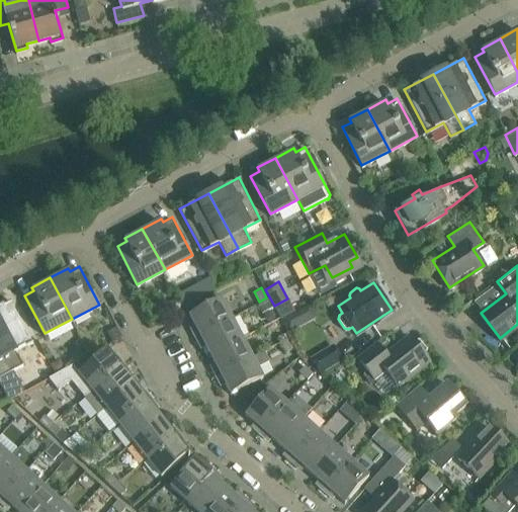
[(232,316),(221,295),(189,313),(196,327),(191,329),(194,335),(232,316)]
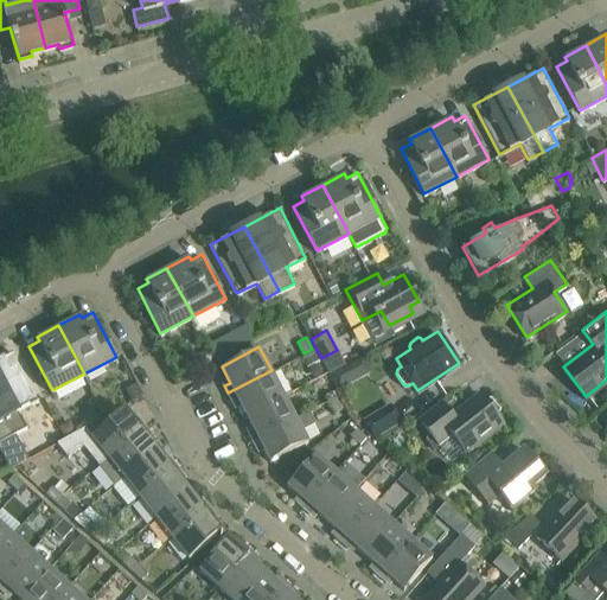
[(27,425),(19,409),(38,399),(12,350),(0,356),(0,409),(12,433),(27,425)]
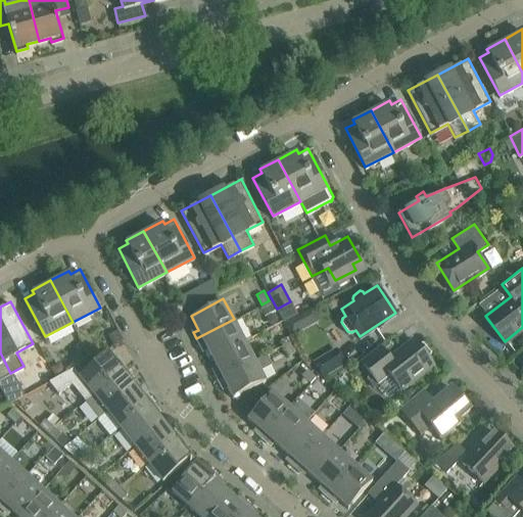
[(271,301),(260,308),(264,314),(274,309),(271,301)]
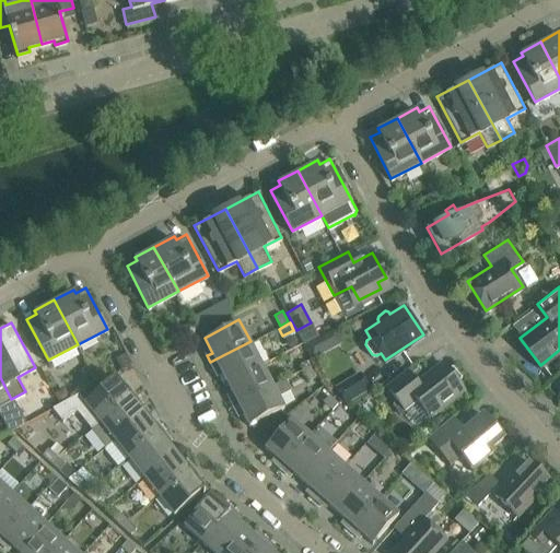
[(261,362),(251,341),(210,362),(213,368),(219,366),(226,380),(261,362)]
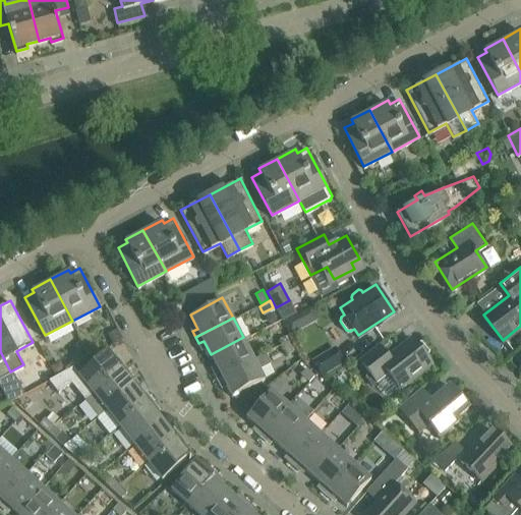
[(431,360),(412,336),(389,354),(380,343),(359,358),(375,379),(387,370),(399,386),(431,360)]
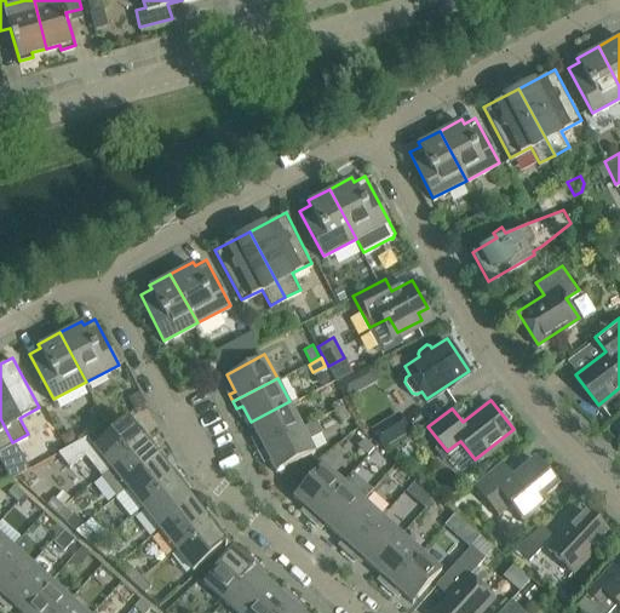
[(302,425),(290,401),(251,422),(259,437),(253,441),(257,448),(302,425)]
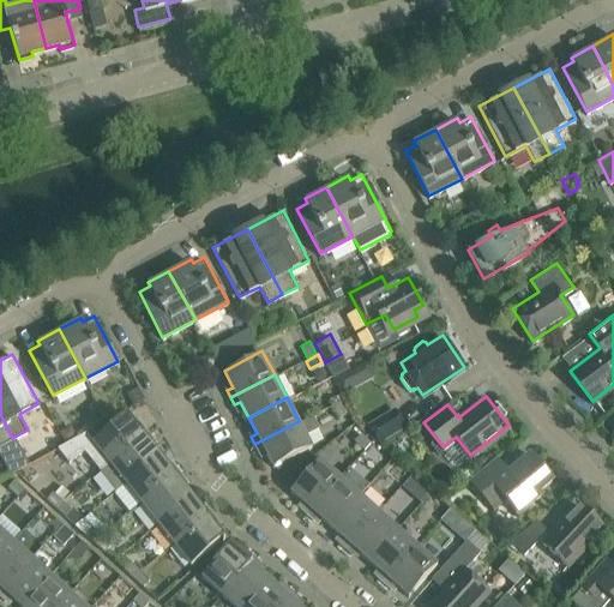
[(337,415),(347,410),(341,400),(331,403),(337,415)]
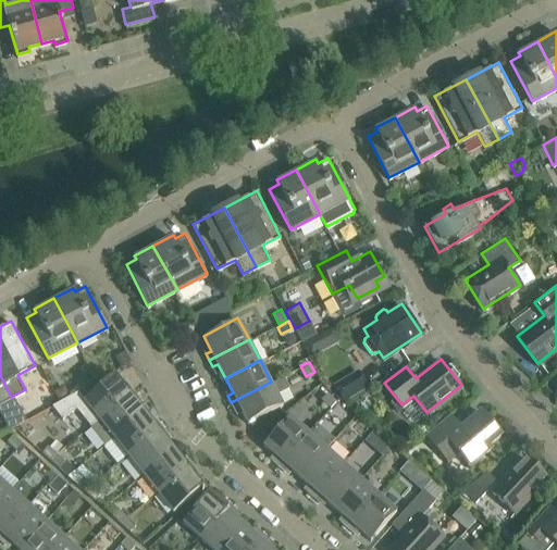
[(366,383),(356,365),(331,380),(342,398),(366,383)]
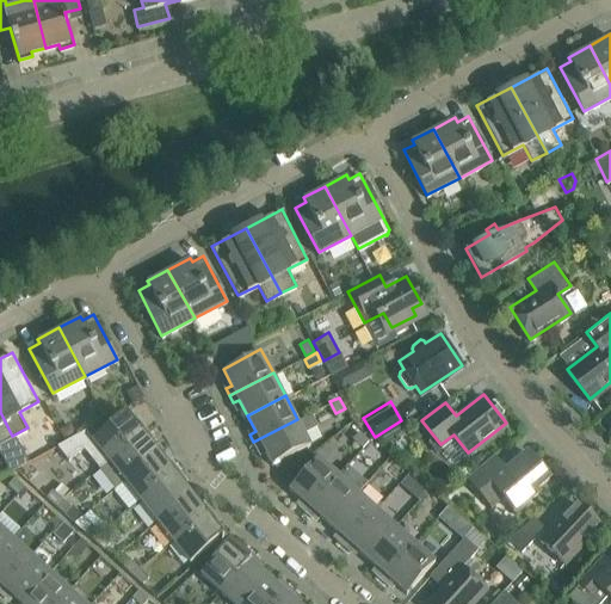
[(147,427),(142,421),(137,425),(125,411),(93,436),(86,427),(57,443),(68,457),(84,445),(99,466),(147,427)]
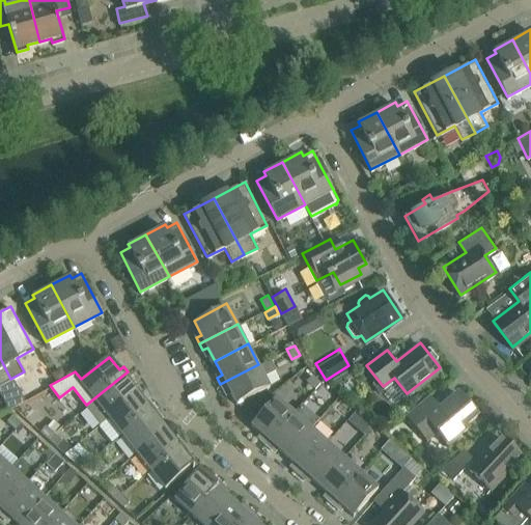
[(0,384),(10,379),(0,358),(0,384)]
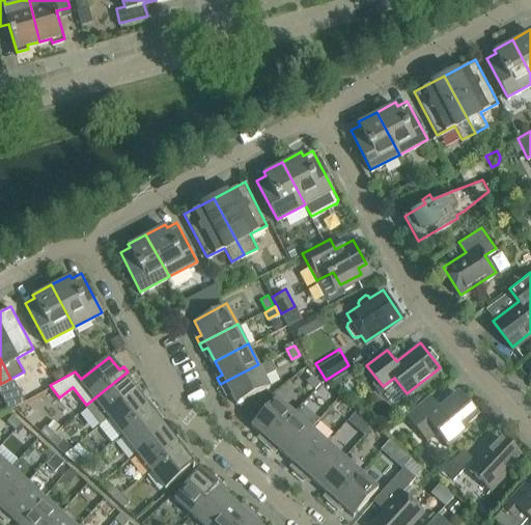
[(263,375),(276,368),(270,358),(258,364),(220,384),(224,390),(228,387),(236,402),(270,384),(263,375)]
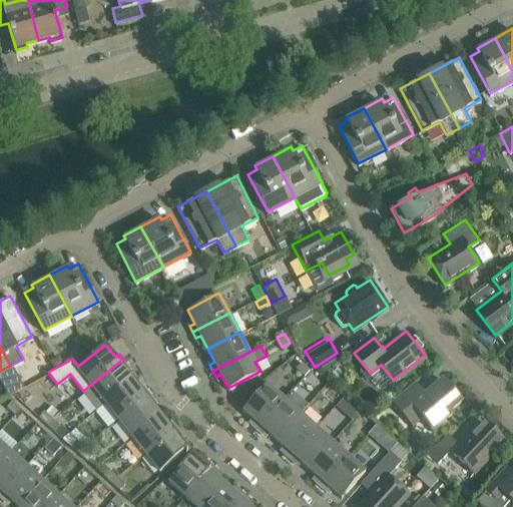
[(123,359),(83,391),(97,408),(104,402),(133,379),(124,368),(128,365),(123,359)]
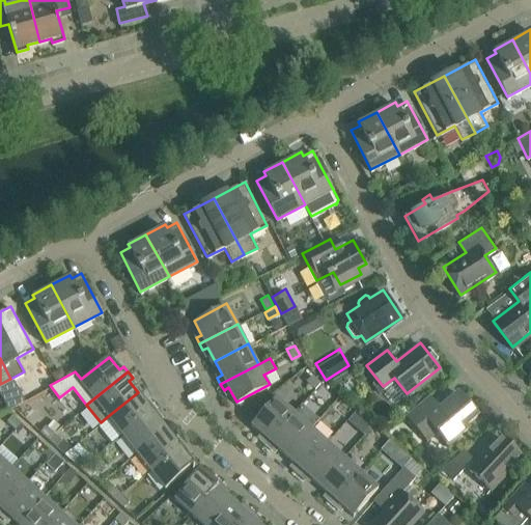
[(320,381),(312,374),(306,380),(314,387),(320,381)]
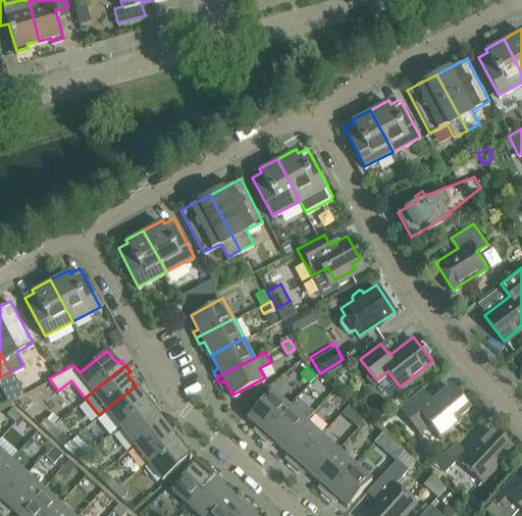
[(439,435),(460,418),(458,415),(469,406),(451,384),(432,400),(422,389),(401,407),(419,429),(428,422),(439,435)]
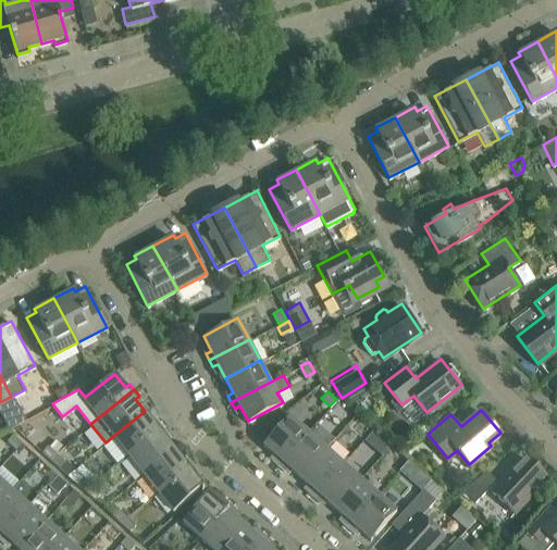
[(159,420),(155,424),(145,411),(113,436),(128,454),(163,426),(159,420)]
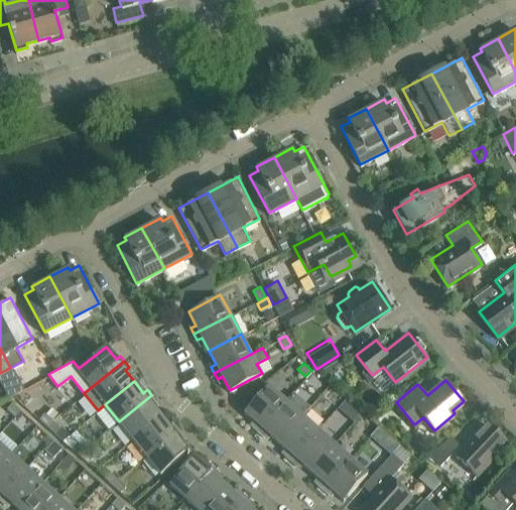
[(285,399),(268,384),(244,411),(255,421),(252,425),(257,430),(285,399)]
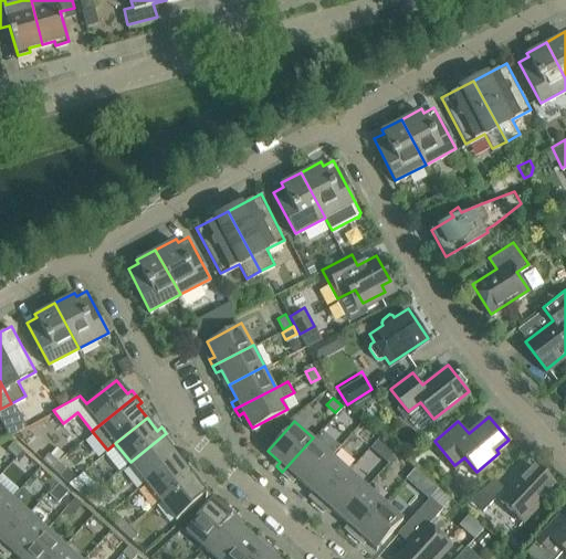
[(331,453),(339,443),(323,428),(314,438),(313,438),(282,472),(287,476),(292,472),(304,483),(331,453)]
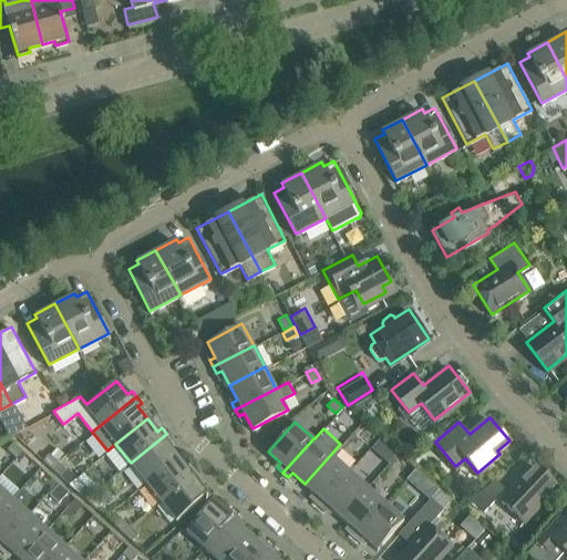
[(172,439),(166,434),(131,463),(145,481),(177,456),(167,444),(172,439)]
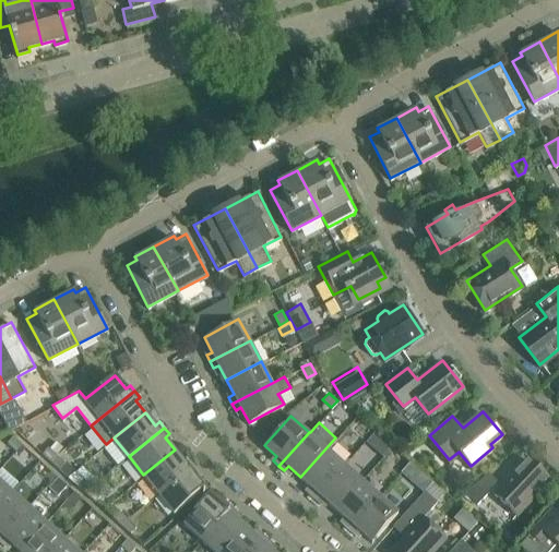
[(22,442),(13,434),(8,441),(16,448),(22,442)]
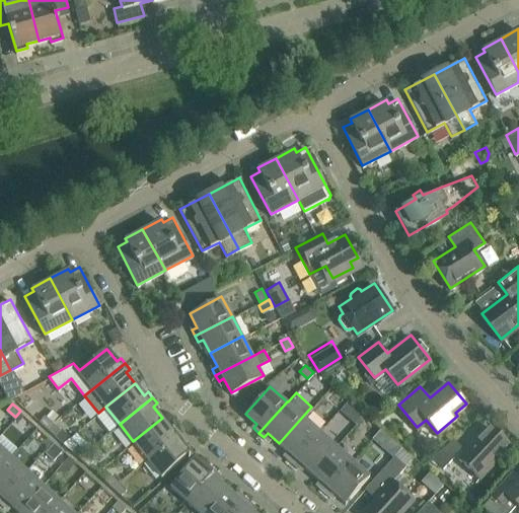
[(53,421),(45,414),(39,420),(47,427),(53,421)]
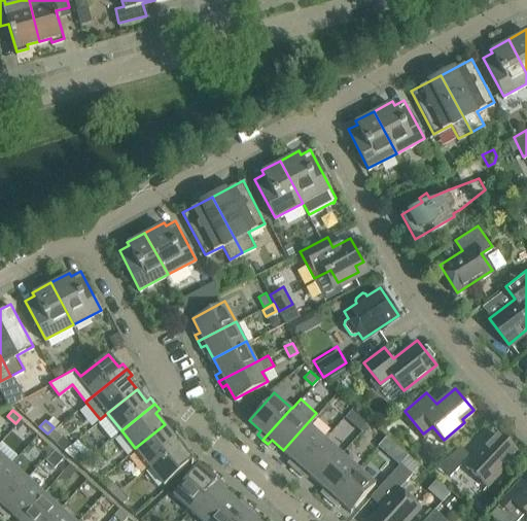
[(324,438),(308,422),(283,450),(294,460),(290,464),(295,469),(324,438)]
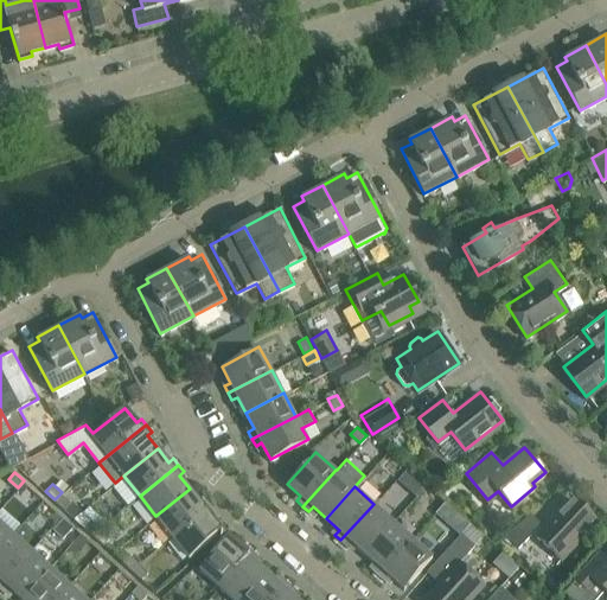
[(210,505),(205,498),(200,502),(190,489),(155,516),(172,536),(210,505)]
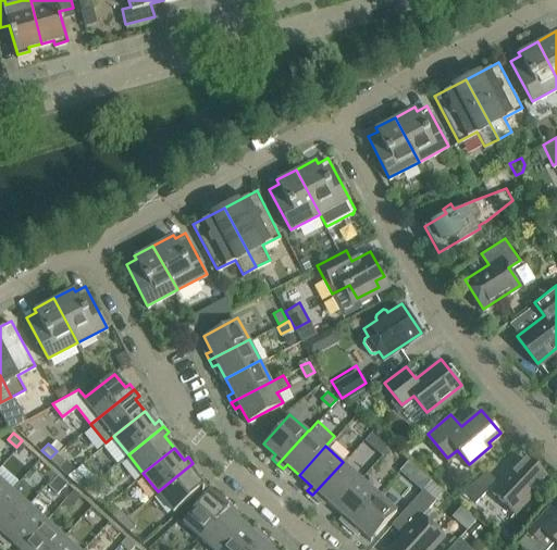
[(65,459),(57,451),(50,458),(59,465),(65,459)]
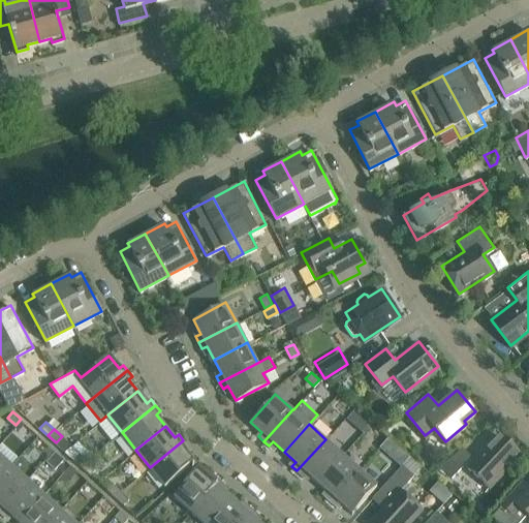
[(489,486),(520,453),(498,433),(467,466),(489,486)]
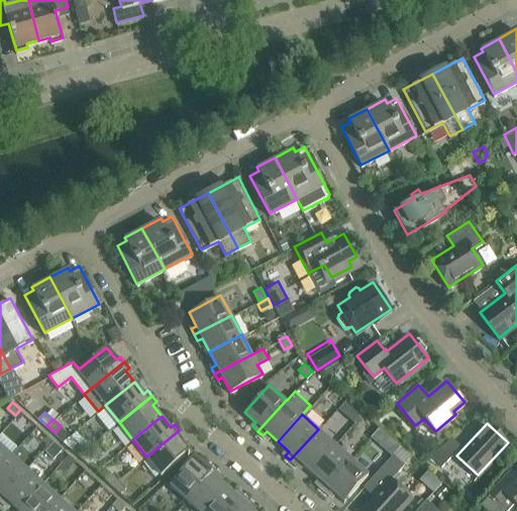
[(385,435),(377,428),(372,434),(380,441),(385,435)]
